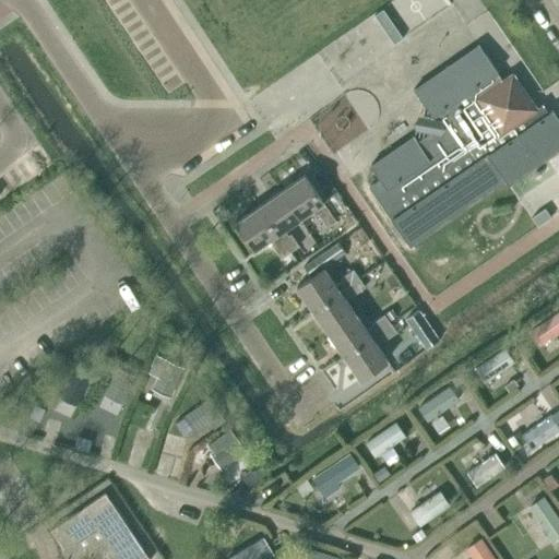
[(395,36),(405,31),(385,1),(377,8),(395,36)]
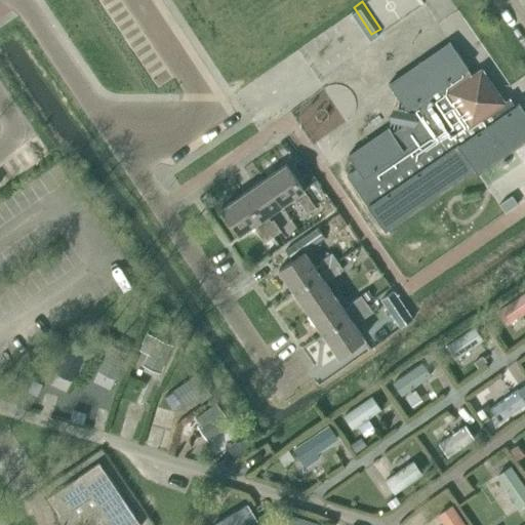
[(347,174),(384,229),(473,167),(478,174),(524,142),(524,111),(519,102),(509,109),(481,69),(473,75),(450,43),(390,85),(412,118),(392,133),(389,129),(349,156),(357,168),(347,174)]
